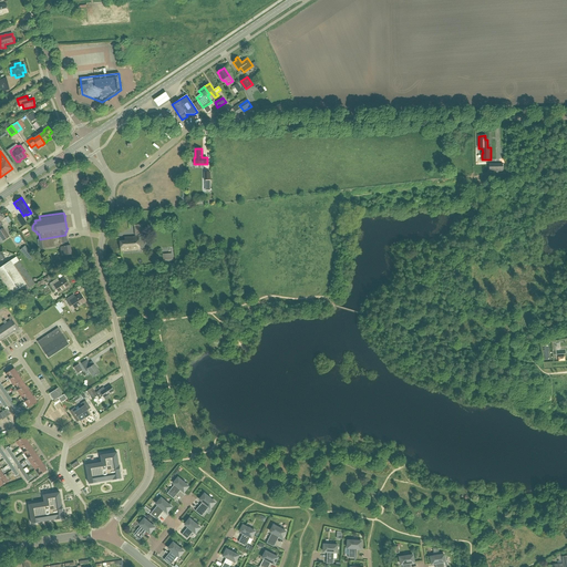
[(4,228),(0,230),(0,236),(3,241),(10,237),(4,228)]
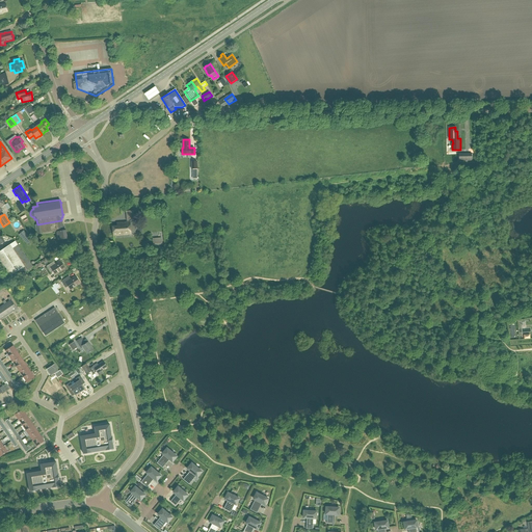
[(61,220),(37,224),(36,224),(38,234),(56,231),(57,236),(59,235),(60,239),(67,238),(65,230),(63,231),(62,224),(61,220)]
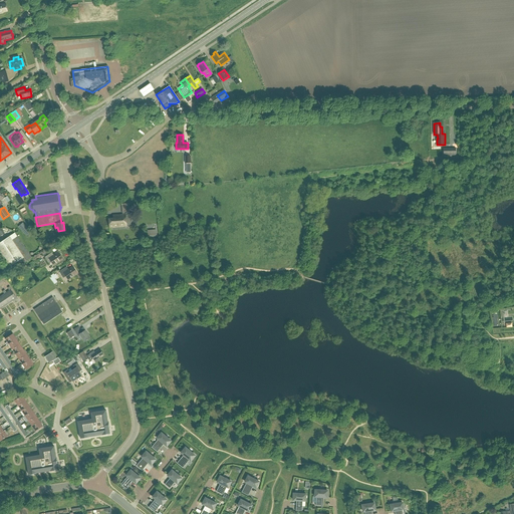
[(109,228),(126,226),(125,214),(112,215),(113,219),(108,219),(109,228)]
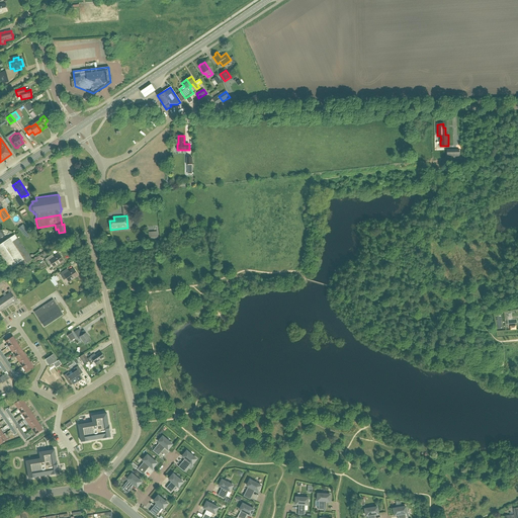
[(27,229),(22,234),(26,238),(31,234),(27,229)]
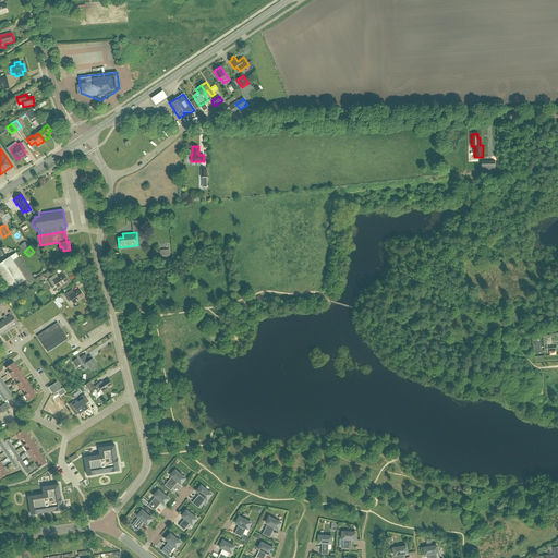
[(0,277),(12,295),(34,280),(15,253),(0,263),(0,277)]
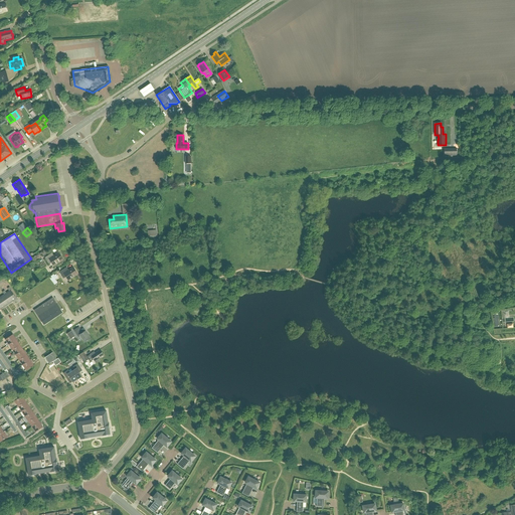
[(62,260),(58,252),(53,255),(51,252),(44,258),(48,264),(51,262),(53,266),(62,260)]
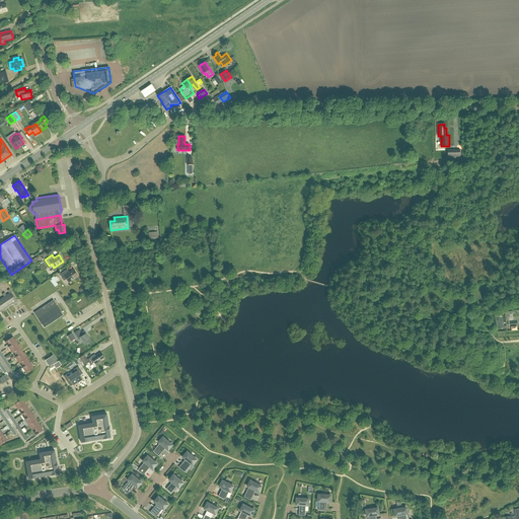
[(69,272),(67,269),(60,274),(64,280),(66,279),(69,283),(78,276),(73,270),(69,272)]
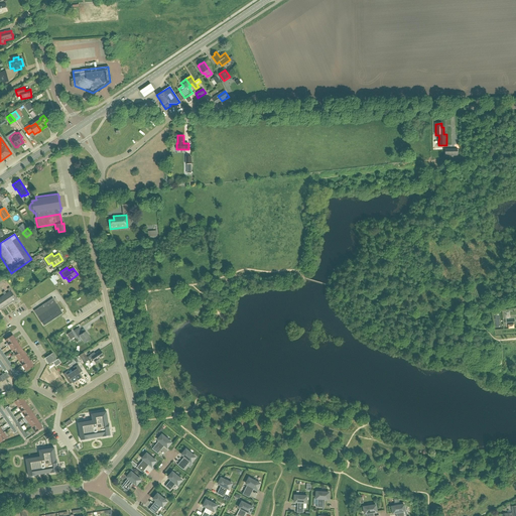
[(5,294),(11,302),(16,299),(11,291),(12,290),(9,287),(7,289),(9,291),(6,293),(5,294)]
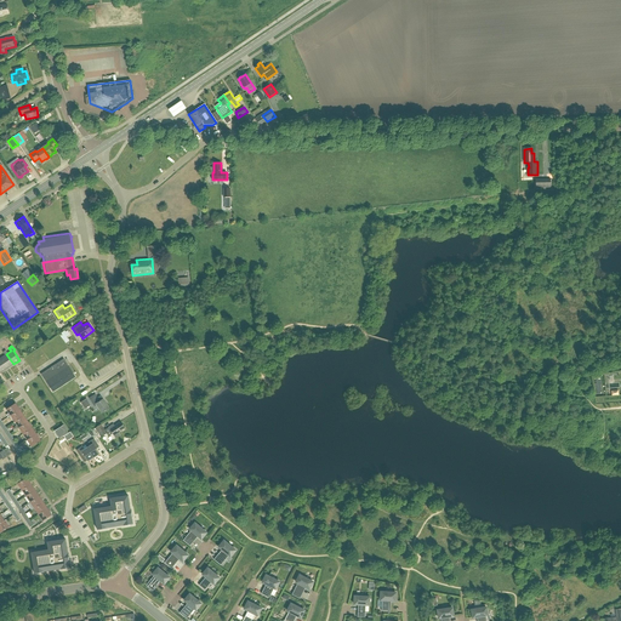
[(6,354),(7,353),(6,351),(3,352),(5,355),(0,358),(7,369),(13,364),(6,354)]
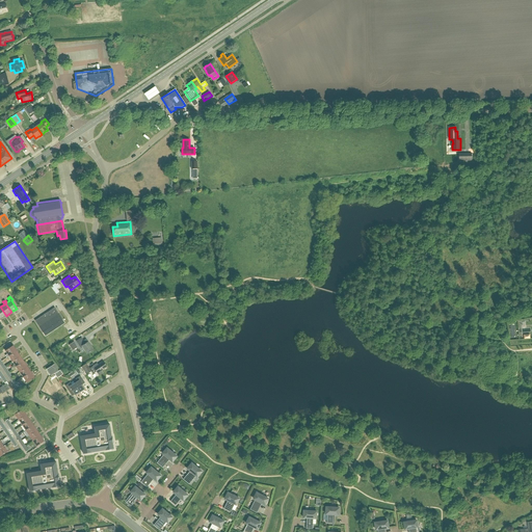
[(46,336),(64,322),(55,308),(35,320),(46,336)]
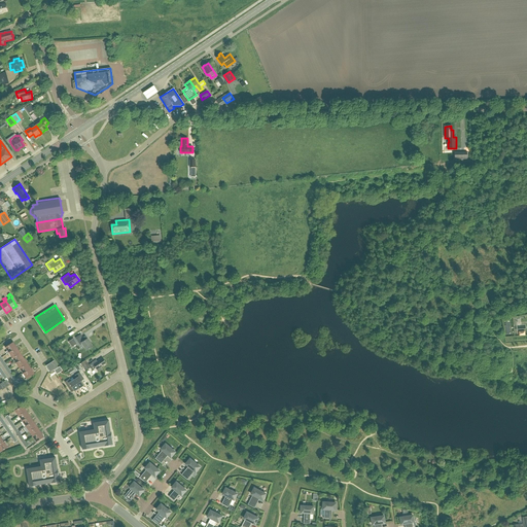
[(82,338),(81,335),(75,338),(79,344),(81,343),(86,350),(93,347),(85,336),(82,338)]
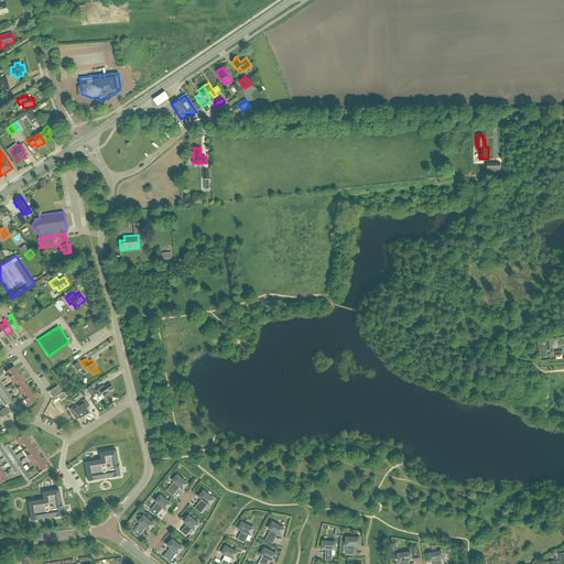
[(10,378),(18,372),(14,366),(6,371),(8,376),(6,377),(8,379),(10,378)]
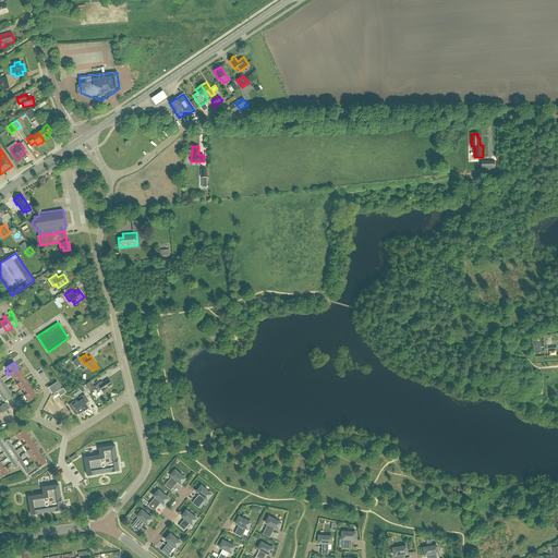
[(13,379),(22,374),(17,368),(10,374),(13,379)]
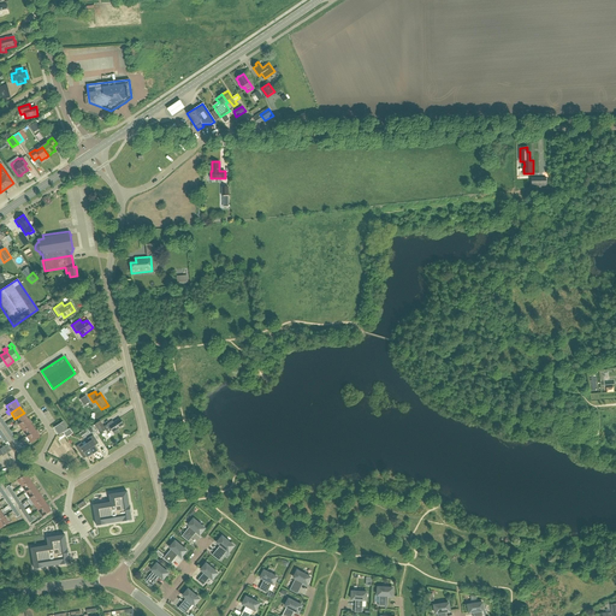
[(18,425),(28,419),(24,413),(15,419),(18,425)]
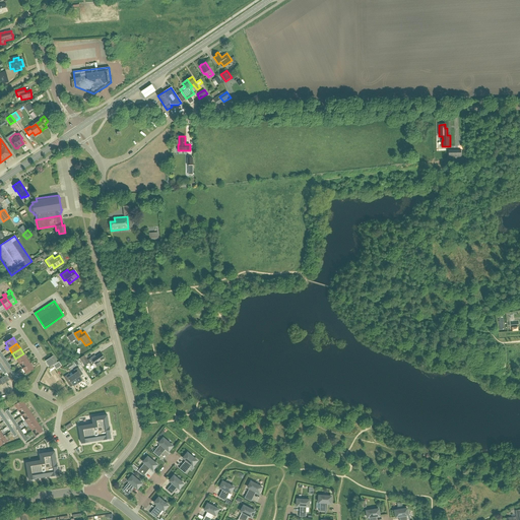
[(19,364),(26,359),(23,353),(15,359),(19,364)]
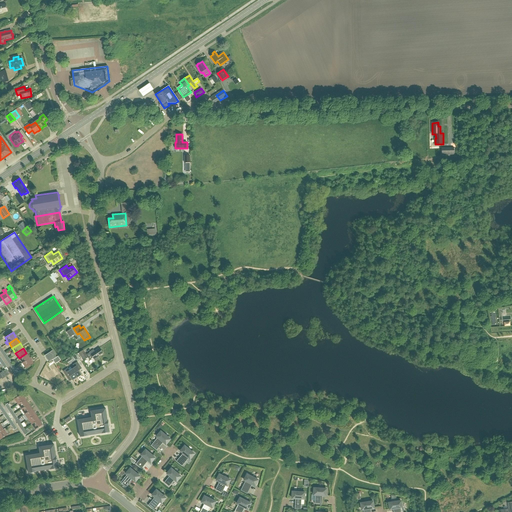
[(103,353),(99,348),(94,351),(93,349),(89,352),(90,353),(86,355),(83,350),(79,353),(83,360),(88,357),(89,360),(93,357),(95,361),(99,359),(98,357),(103,353)]
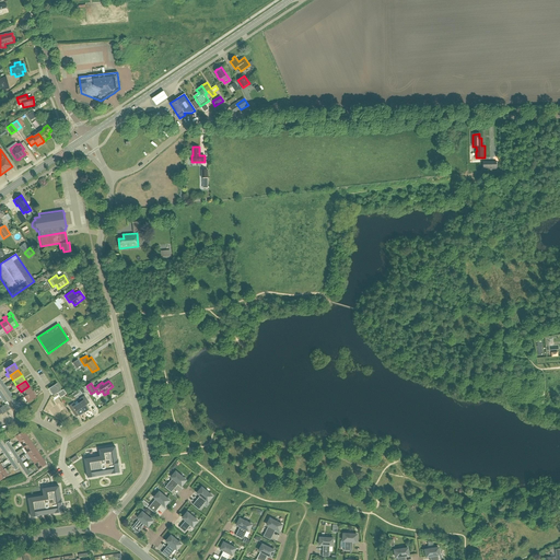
[(54,395),(58,393),(61,391),(57,384),(50,387),(49,388),(54,395)]
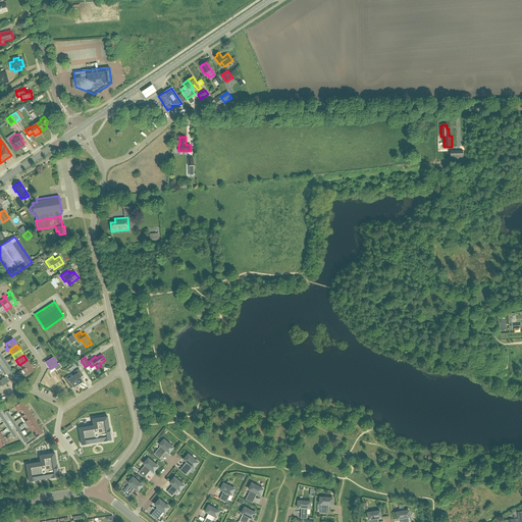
[(22,370),(31,365),(27,360),(19,365),(22,370)]
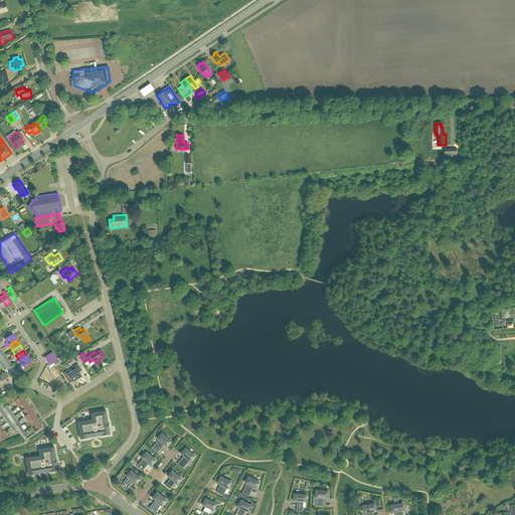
[(30,360),(22,365),(26,370),(32,366),(33,365),(30,360)]
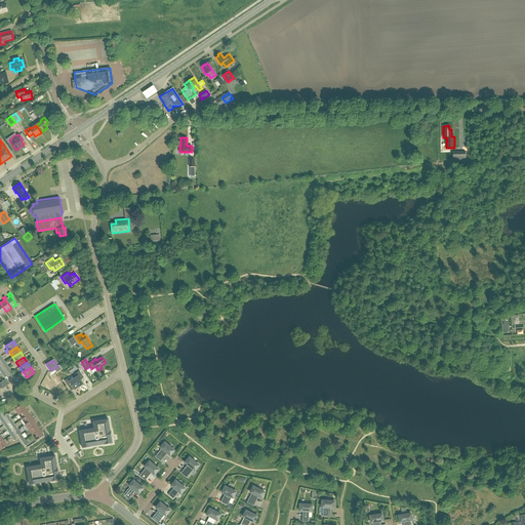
[(74,378),(79,387),(84,384),(80,377),(82,376),(79,371),(75,374),(76,376),(74,378)]
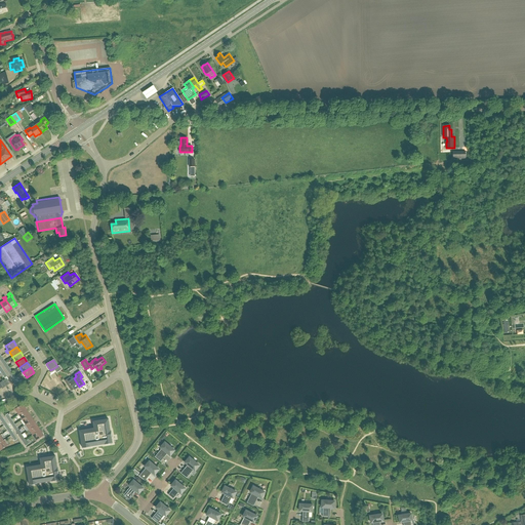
[(79,387),(74,378),(71,380),(69,377),(65,380),(68,386),(71,384),(74,390),(79,387)]
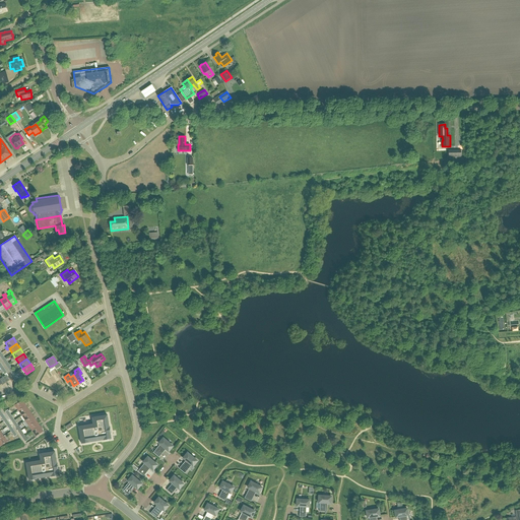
[(18,410),(25,405),(22,399),(14,405),(18,410)]
